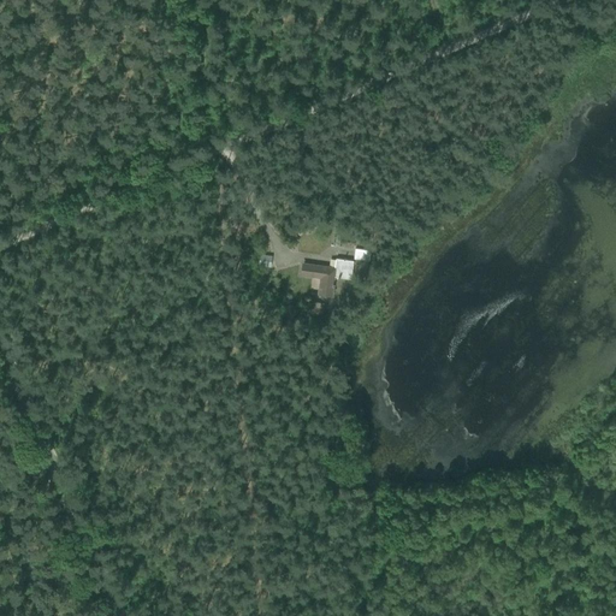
[(495,142),(505,131),(491,118),(480,130),(495,142)]
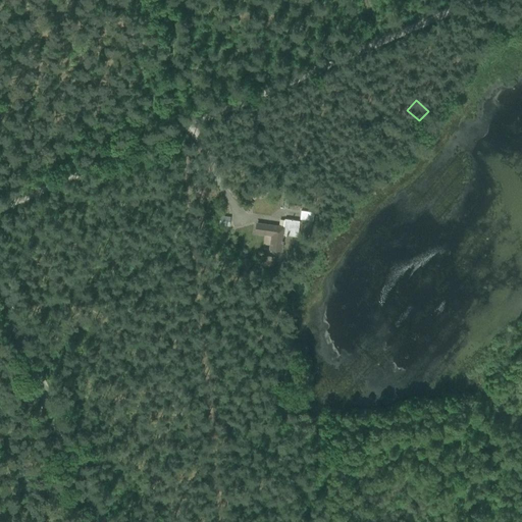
[(300,219),(313,221),(314,212),(302,210),(300,219)]
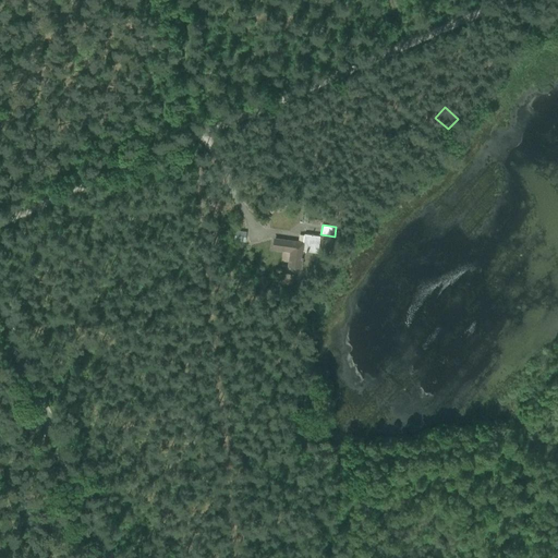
[(288,268),(302,270),(304,252),(318,253),(320,238),(304,234),(303,242),(274,238),(273,251),(290,253),(288,268)]
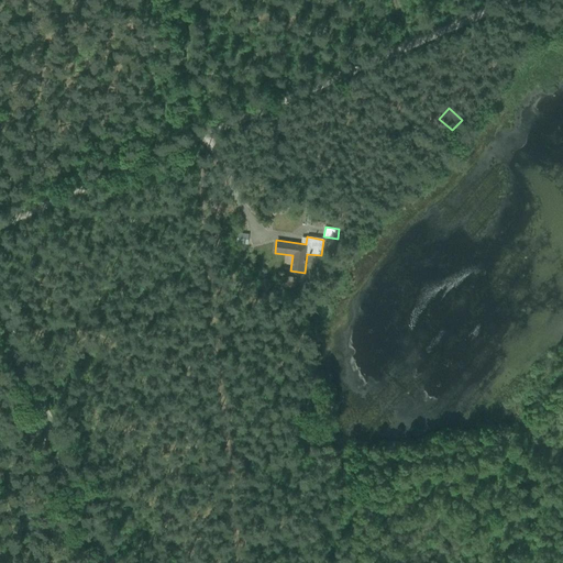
[(224,239),(224,249),(235,247),(234,238),(224,239)]
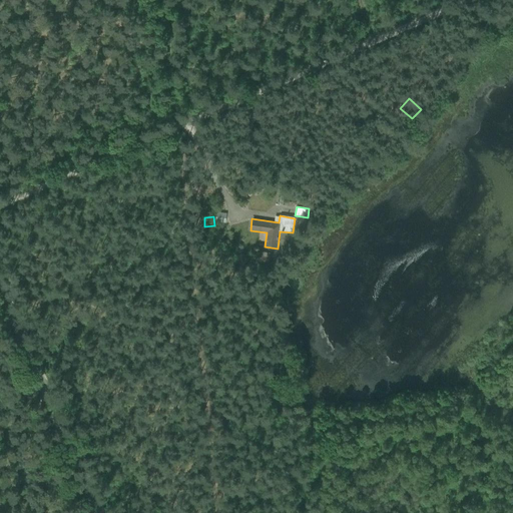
[(259,262),(269,263),(270,252),(260,251),(259,262)]
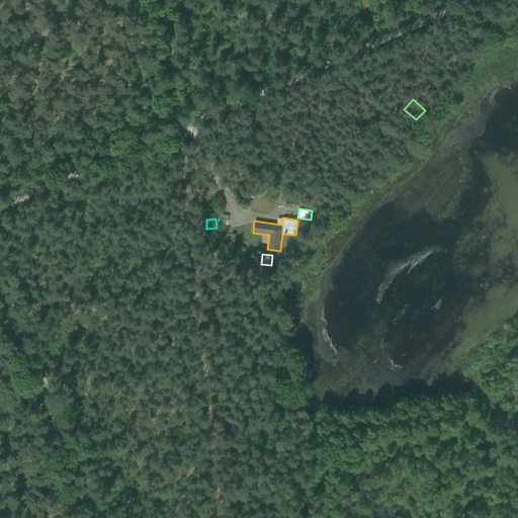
All buildings are outlined.
